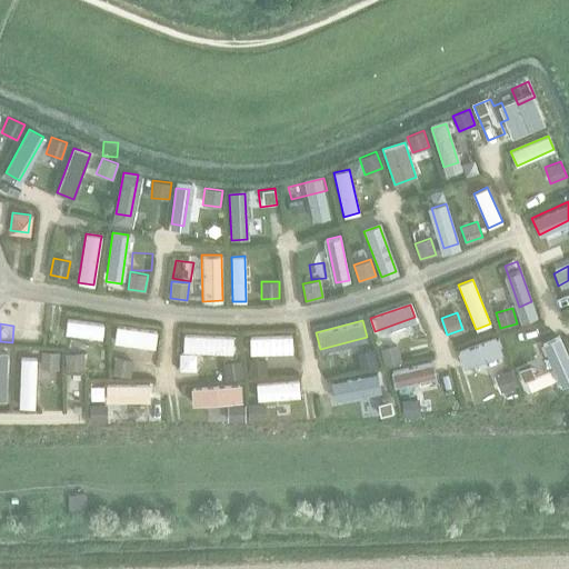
[(156,331),(117,326),(115,342),(153,347),(156,331)]
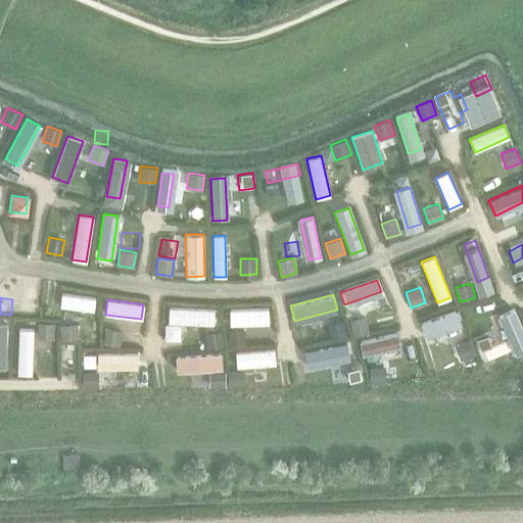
[(82,302),(85,343),(97,342),(94,301),(82,302)]
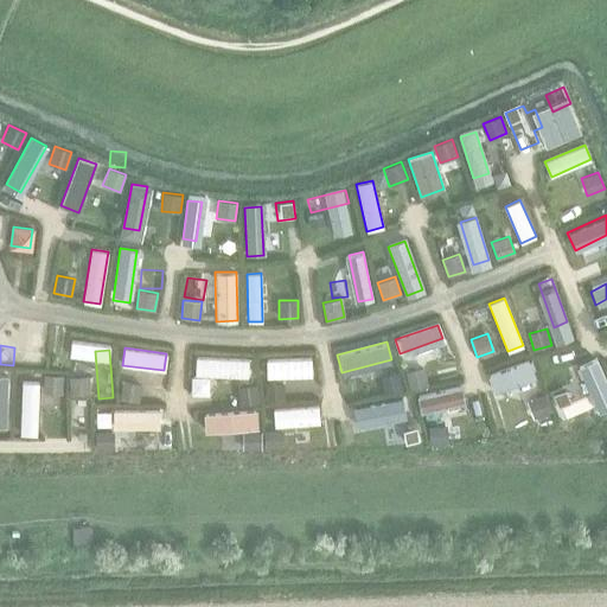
[(248,359),(196,357),(195,374),(248,376),(248,359)]
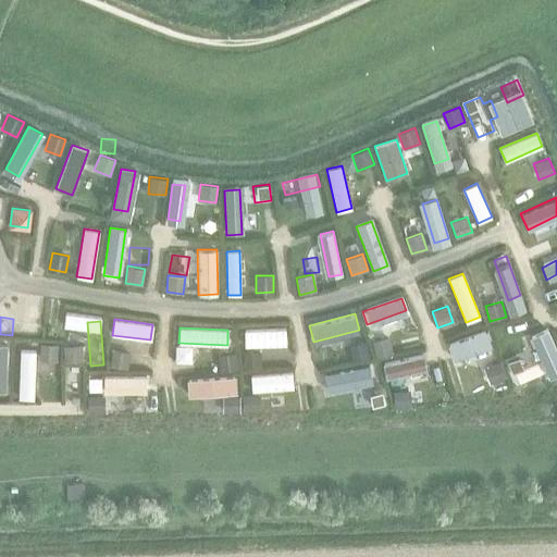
[(285,329),(244,330),(245,346),(285,344),(285,329)]
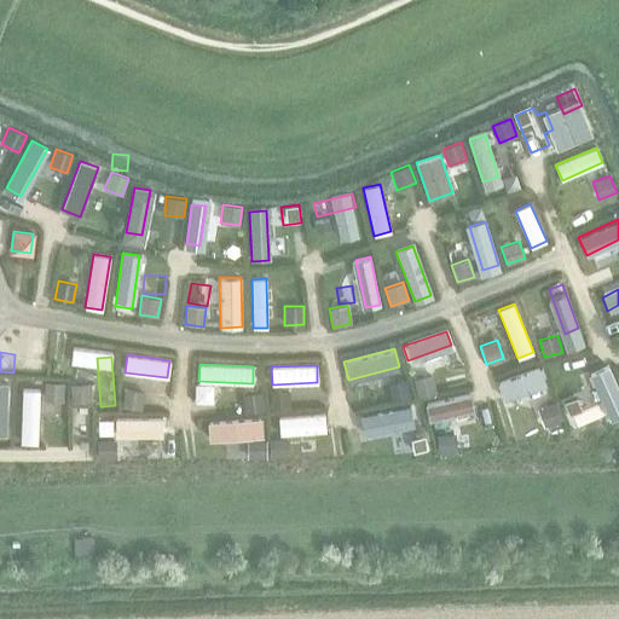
[(591,371),(611,417),(618,414),(618,394),(606,365),(591,371)]
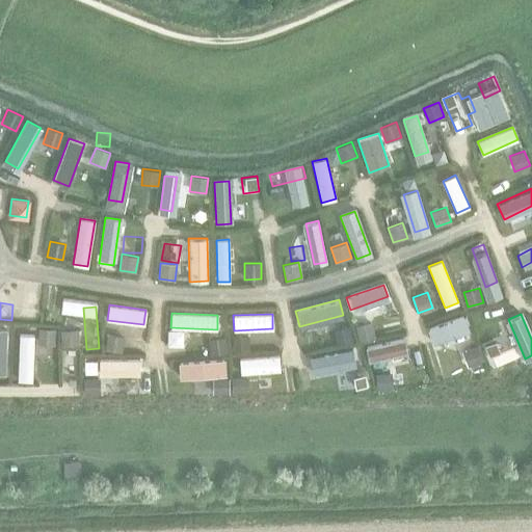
[(463,315),(427,328),(433,343),(470,329),(463,315)]
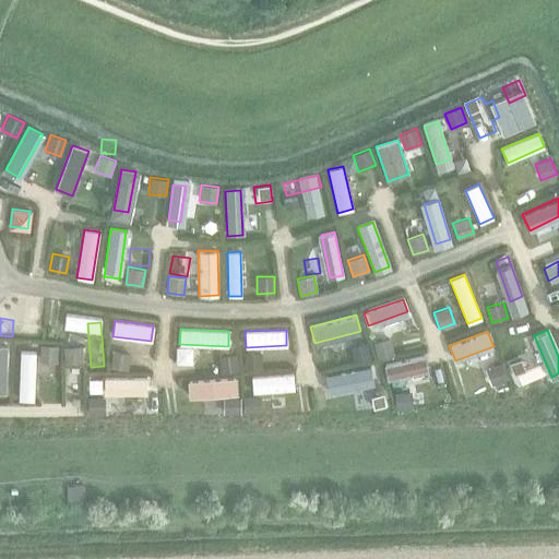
[(373,342),(378,358),(394,355),(390,339),(373,342)]
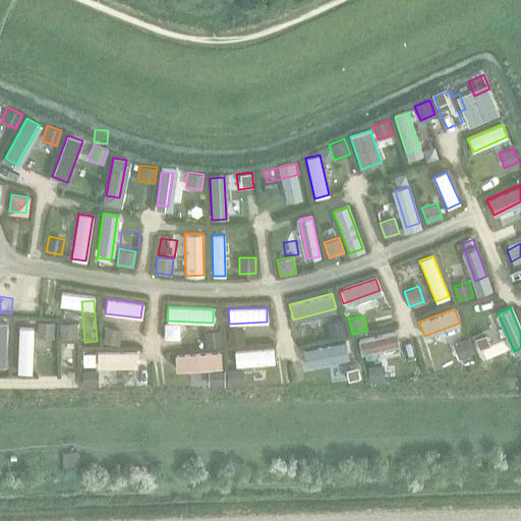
[(327,323),(330,338),(346,335),(342,319),(327,323)]
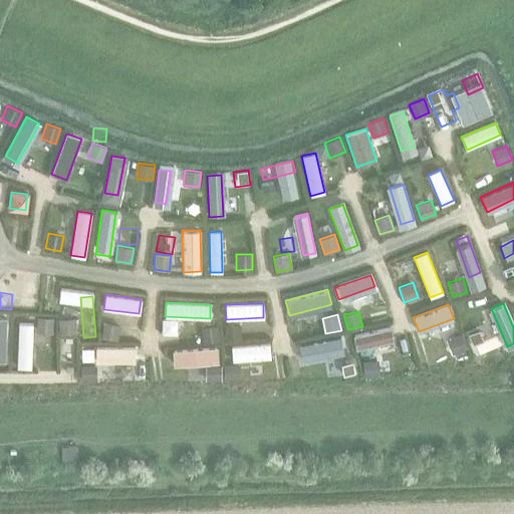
[(16,317),(14,361),(28,362),(30,318),(16,317)]
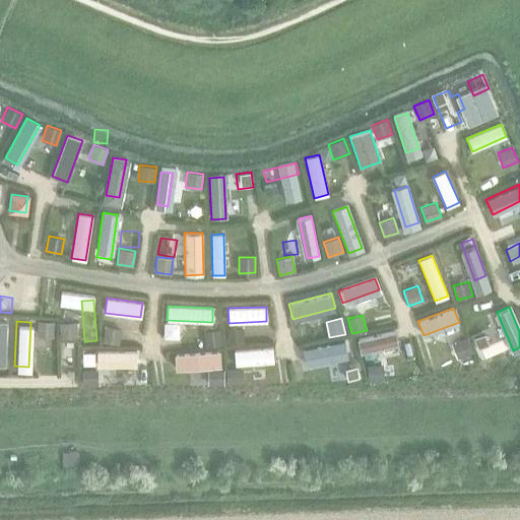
[(53,337),(54,322),(38,321),(37,336),(53,337)]
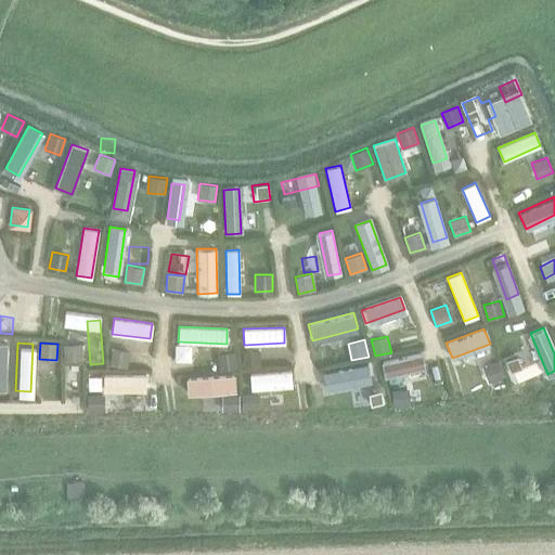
[(81,360),(80,344),(64,345),(65,361),(81,360)]
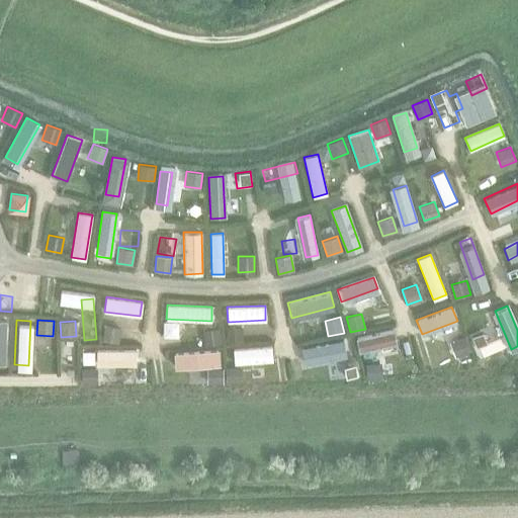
[(104,325),(102,341),(118,342),(120,327),(104,325)]
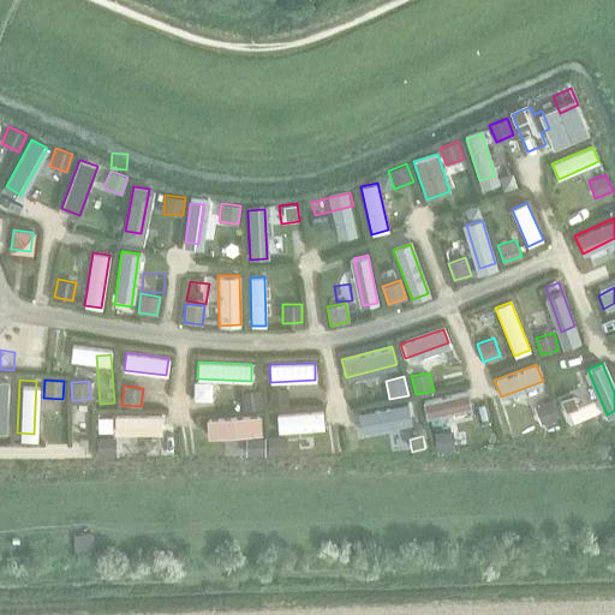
[(269,388),(269,406),(288,405),(287,387),(269,388)]
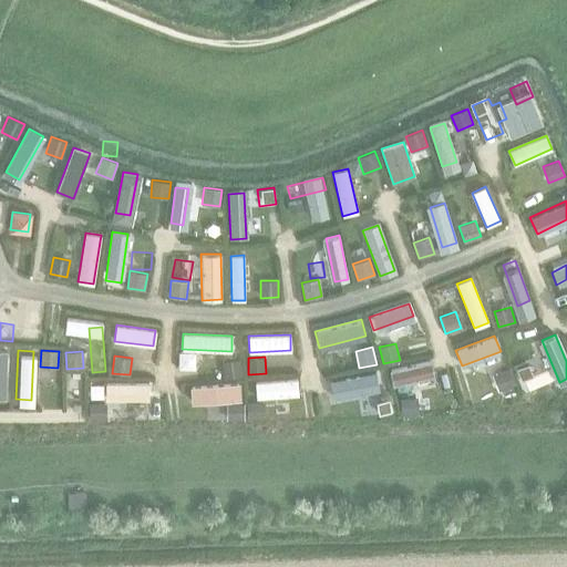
[(223,361),(225,379),(241,375),(239,359),(223,361)]
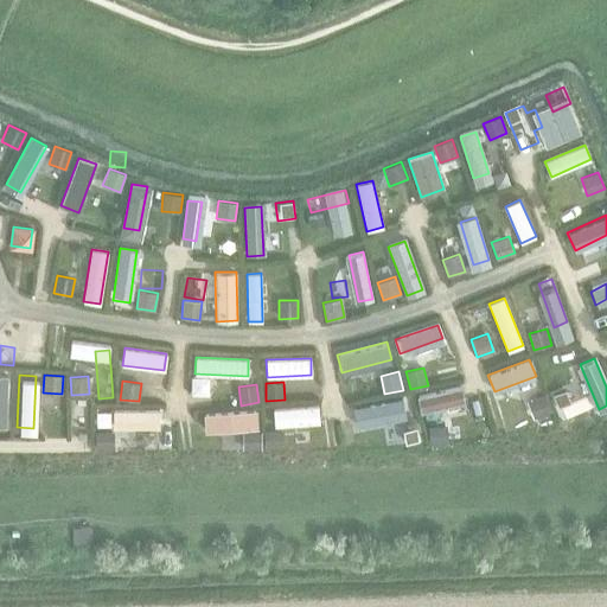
[(460,387),(417,396),(421,411),(464,402),(460,387)]
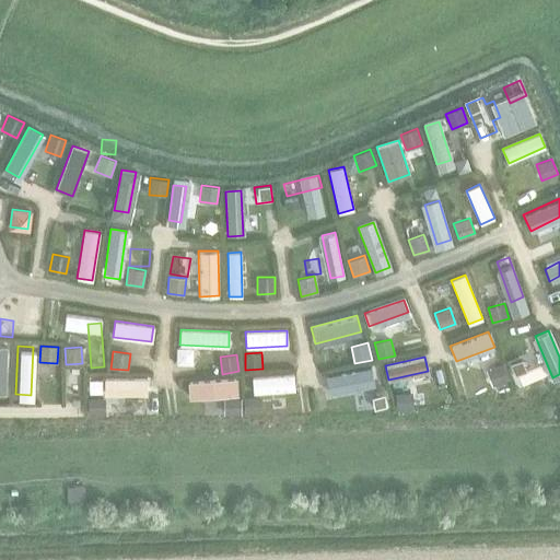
[(521,357),(505,362),(512,378),(527,372),(521,357)]
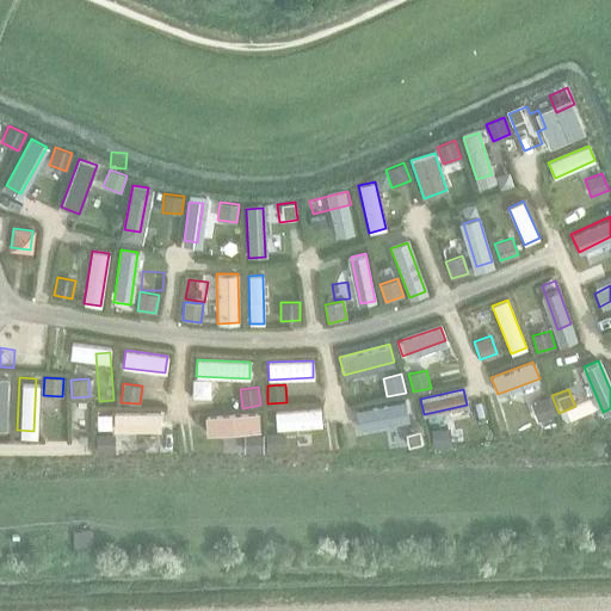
[(549,396),(532,402),(538,420),(555,414),(549,396)]
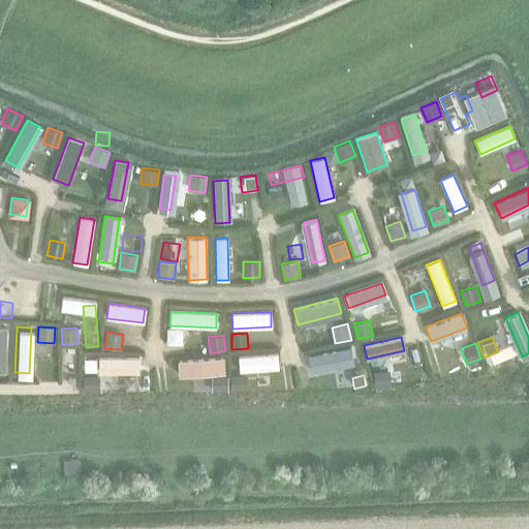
[(355,346),(311,354),(314,369),(359,361),(355,346)]
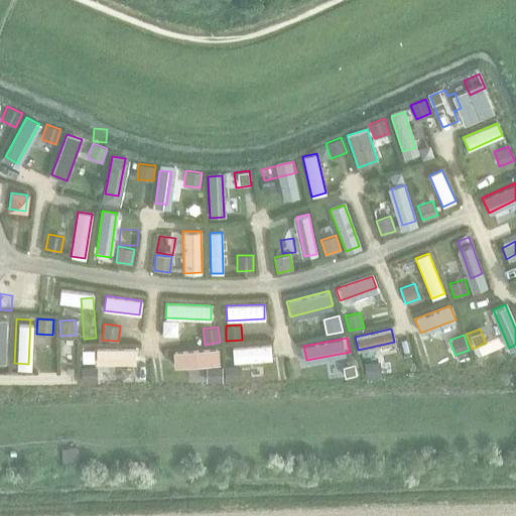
[(270,345),(232,348),(233,362),(271,359),(270,345)]
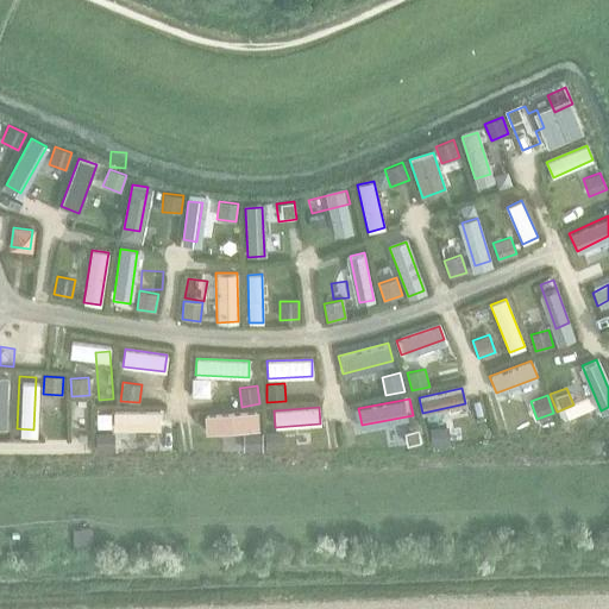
[(161,410),(112,410),(112,427),(161,427),(161,410)]
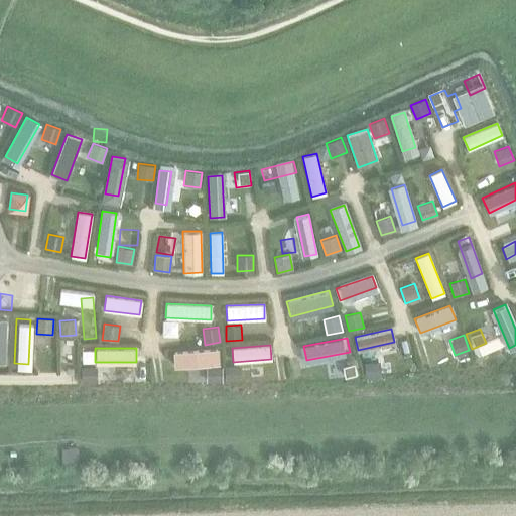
[(218,348),(173,352),(174,366),(219,363),(218,348)]
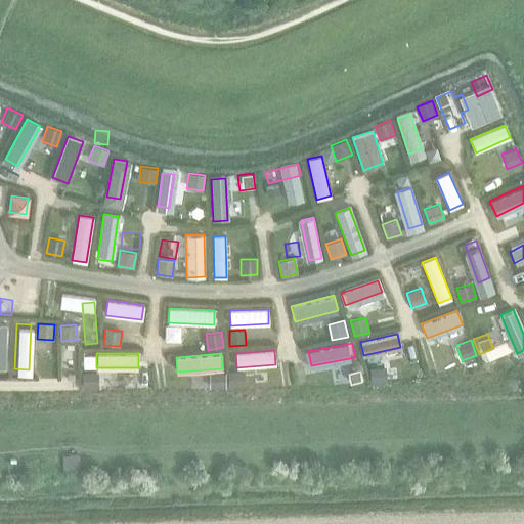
[(385,367),(369,368),(370,384),(386,383),(385,367)]
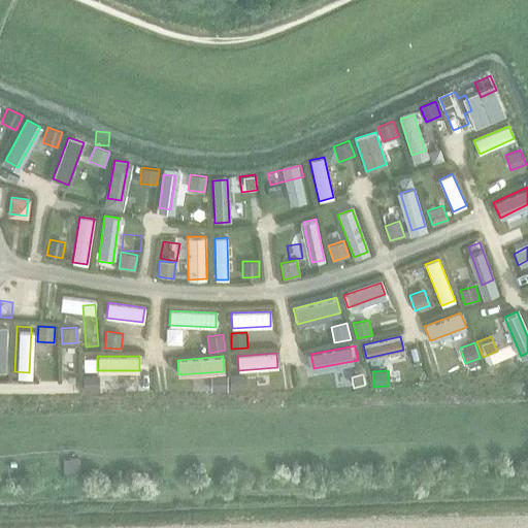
[(366,372),(351,373),(352,389),(368,388),(366,372)]
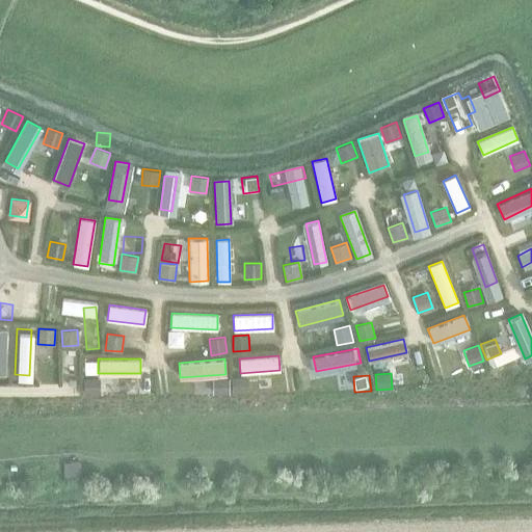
[(248,377),(232,377),(232,393),(248,394),(248,377)]
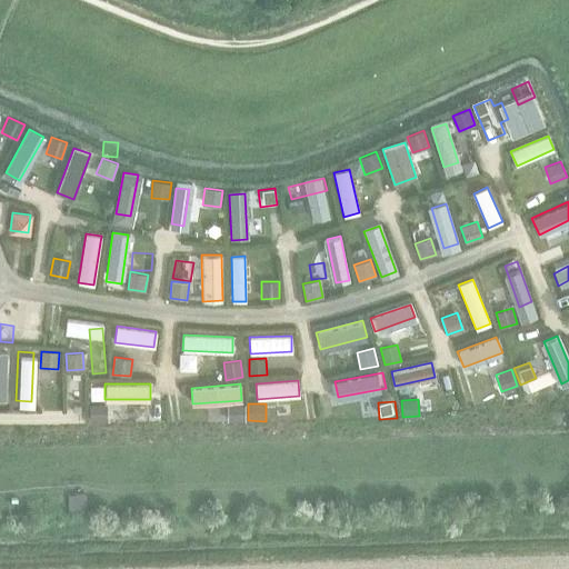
[(107,405),(90,406),(90,422),(108,421),(107,405)]
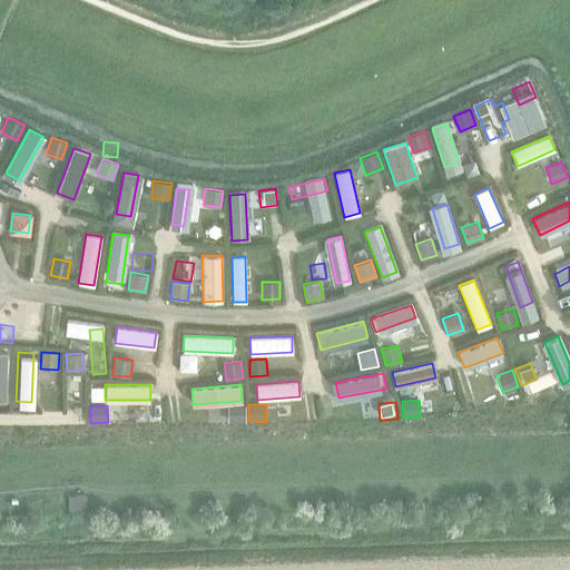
[(245,405),(228,405),(228,423),(245,422),(245,405)]
